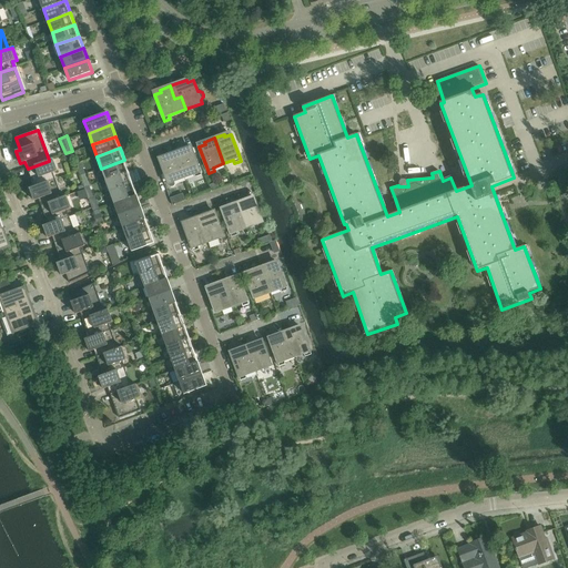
[(185,149),(175,152),(184,178),(194,174),(195,178),(202,175),(200,169),(192,149),(186,151),(185,149)]
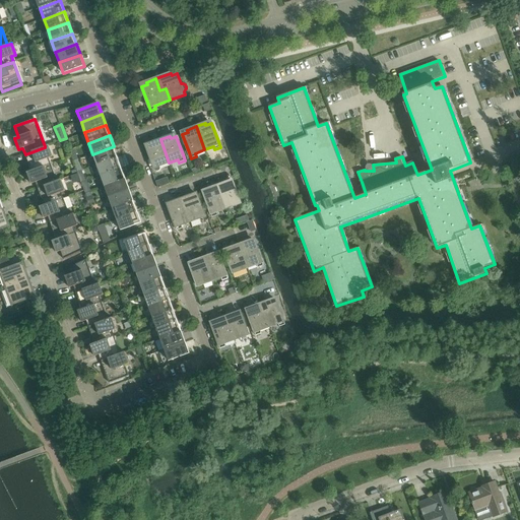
[(161,166),(169,163),(160,139),(151,143),(152,145),(146,147),(153,166),(154,169),(156,168),(157,171),(158,173),(160,172),(163,171),(163,169),(161,166)]
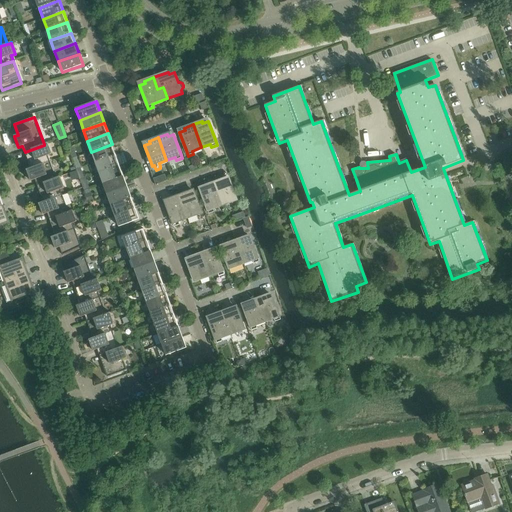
[(31,169),(50,162),(48,156),(52,155),(48,143),(44,144),(44,145),(25,152),(31,168),(31,169)]
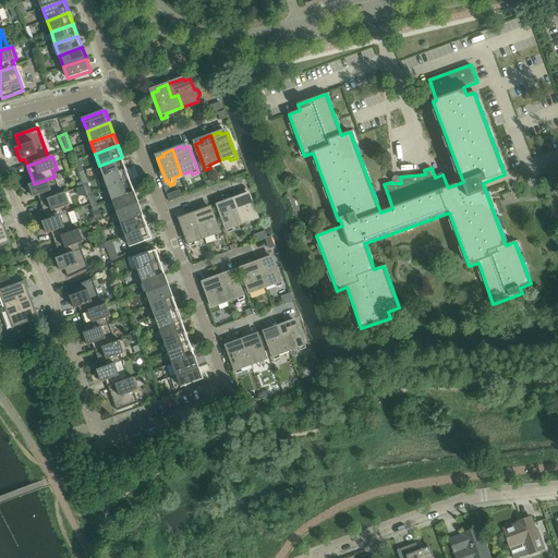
[(99,166),(104,177),(126,169),(122,157),(99,166)]
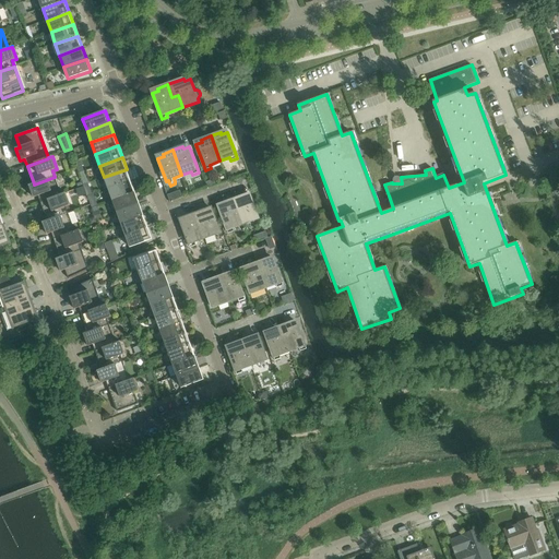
[(104,177),(108,189),(131,181),(127,169),(104,177)]
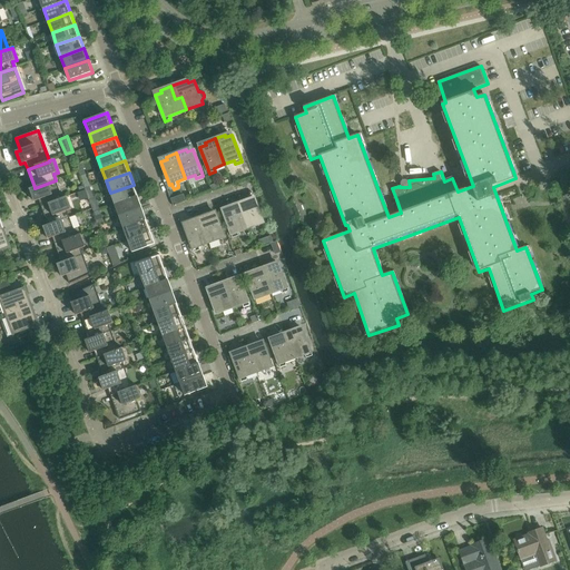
[(62,199),(62,198),(56,180),(35,188),(35,187),(30,189),(35,202),(39,200),(41,207),(62,199)]
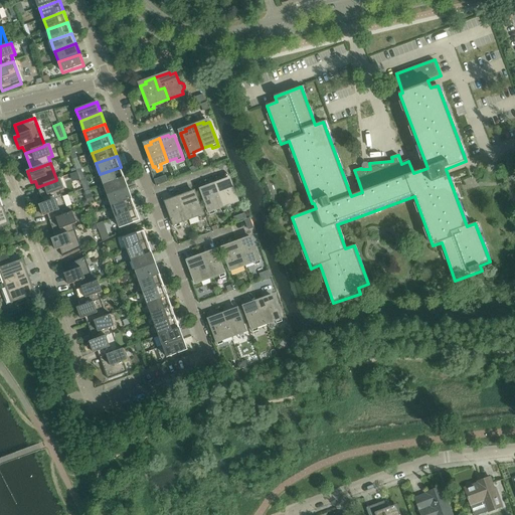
[(100,174),(104,185),(125,177),(121,167),(100,174)]
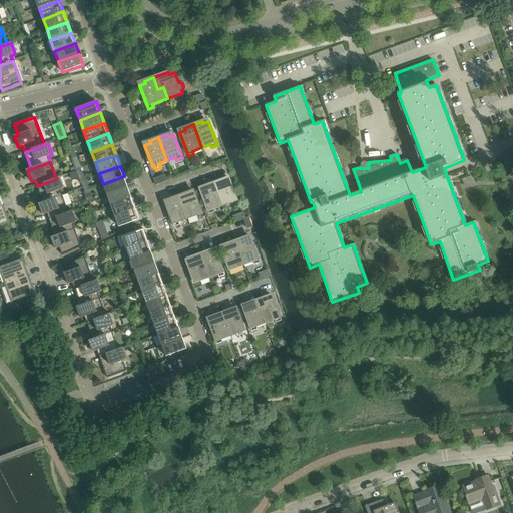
[(103,184),(107,194),(127,187),(124,176),(103,184)]
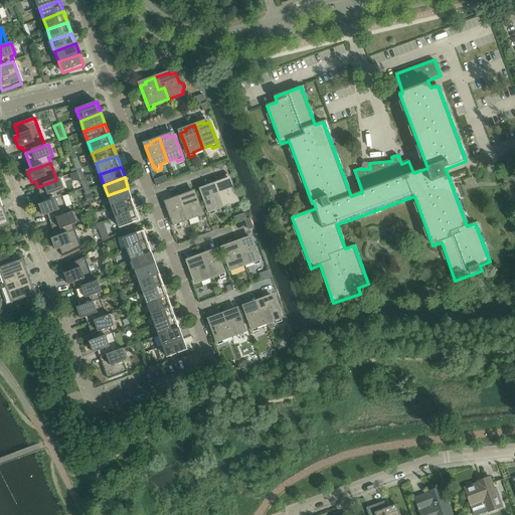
[(43,203),(62,197),(60,191),(64,189),(60,178),(56,179),(56,180),(37,187),(43,203)]
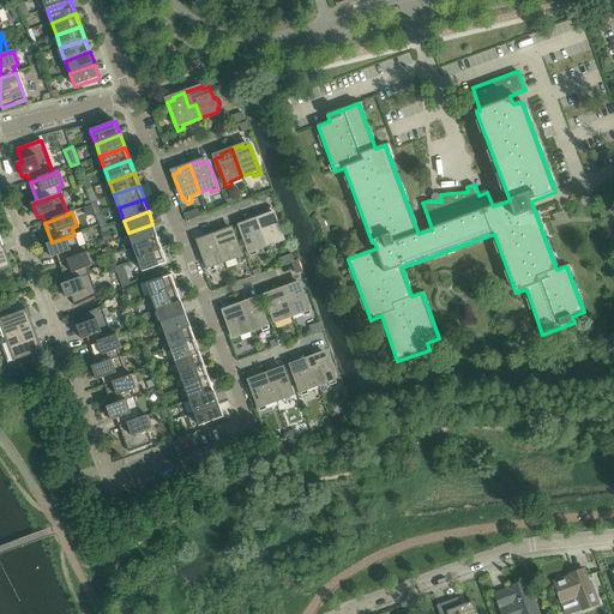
[(268,215),(257,220),(268,247),(284,240),(283,238),(276,215),(269,217),(268,215)]
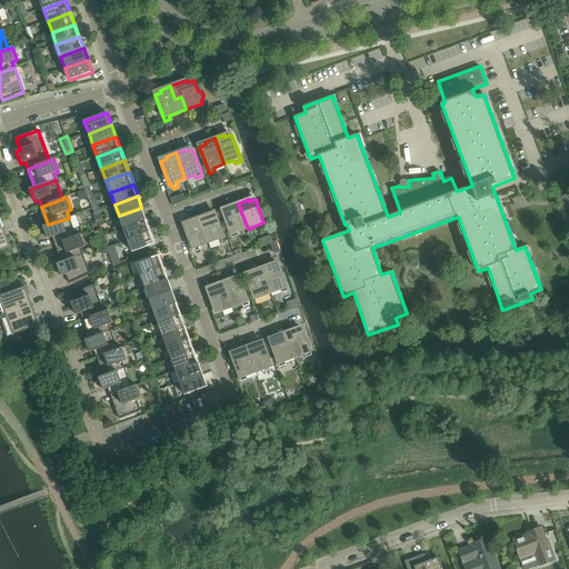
[(248,229),(238,203),(228,207),(229,209),(222,211),(230,231),(232,238),(239,236),(238,232),(248,229)]
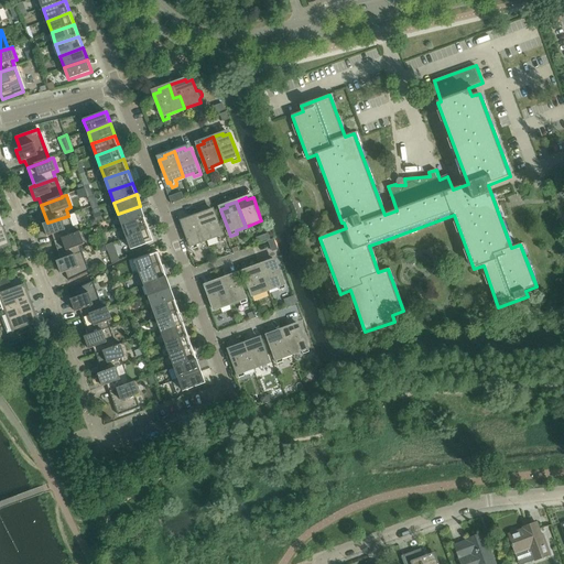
[(118,214),(122,226),(144,218),(140,206),(118,214)]
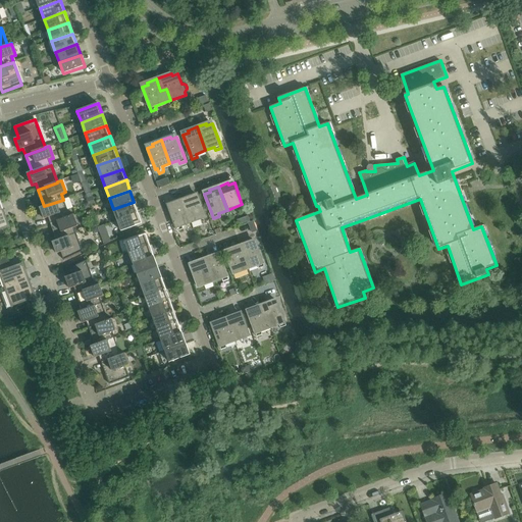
[(183,199),(192,223),(206,217),(205,214),(199,196),(193,198),(192,196),(183,199)]
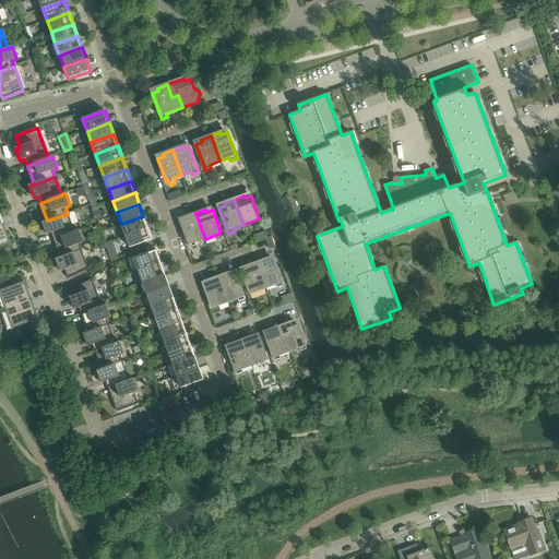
[(195,242),(205,239),(195,213),(186,217),(187,219),(180,222),(188,241),(190,248),(197,246),(195,242)]
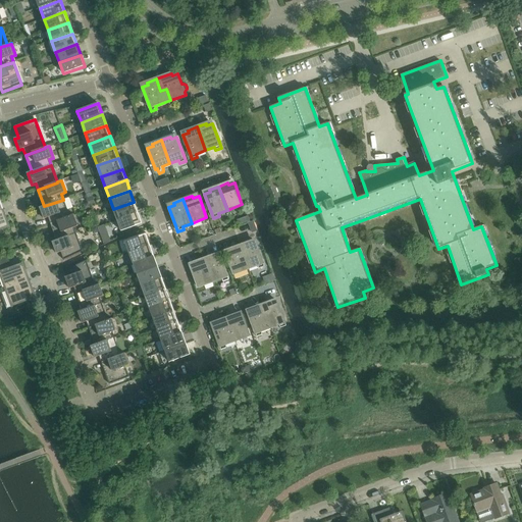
[(70,216),(63,200),(44,206),(40,208),(44,219),(48,218),(50,223),(70,216)]
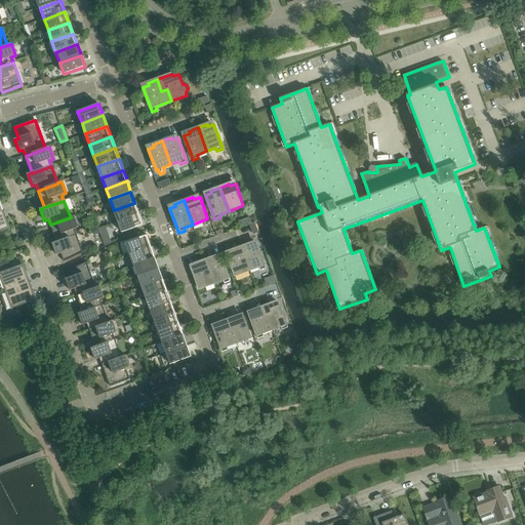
[(114,210),(118,221),(138,213),(134,203),(114,210)]
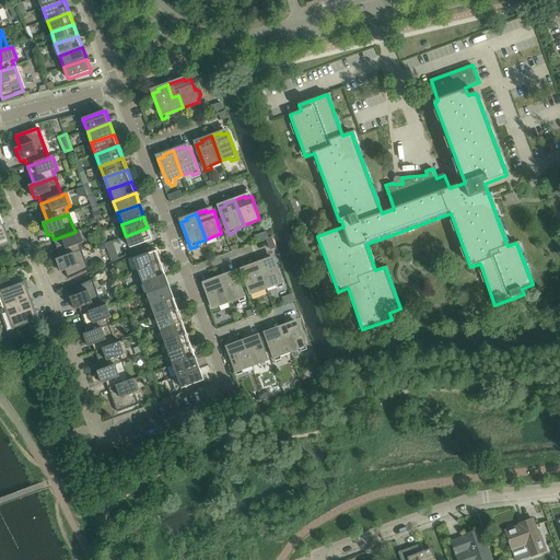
[(11,245),(3,225),(0,226),(0,247),(10,244),(10,245),(11,245)]
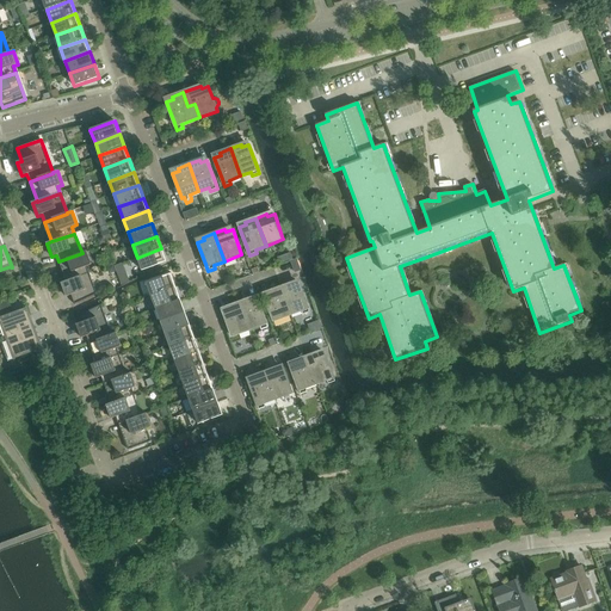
[(161,248),(137,258),(142,271),(166,263),(161,248)]
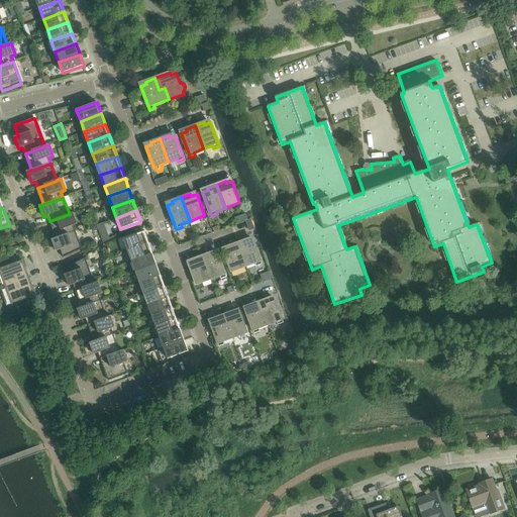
[(57,238),(76,231),(74,225),(78,224),(74,213),(70,214),(49,221),(56,238),(57,238)]
